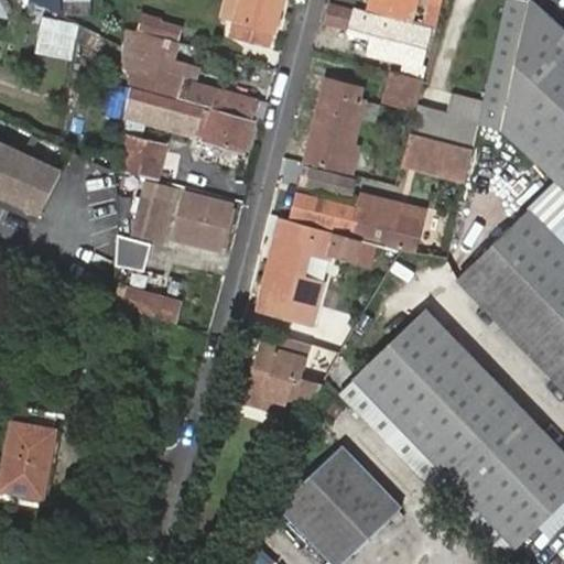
[(0,0),(0,17),(10,13),(3,0),(0,0)]
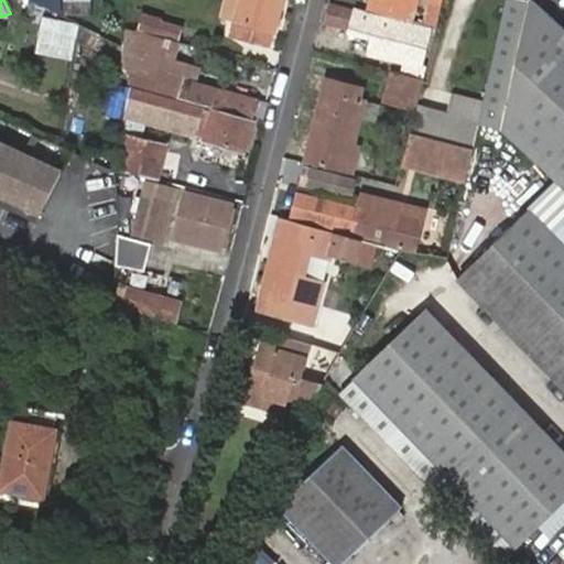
[(235,0),(221,0),(218,15),(230,19),(235,0)]
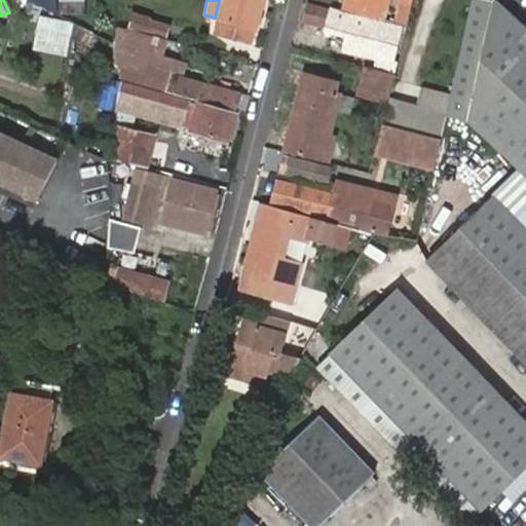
[(257,28),(264,0),(219,0),(215,17),(215,19),(217,19),(213,30),(253,40),(256,28),(257,28)]
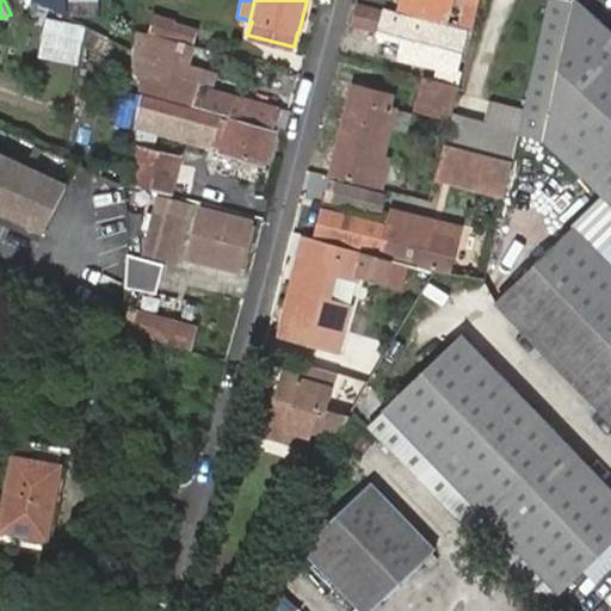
[(454,0),(397,0),(395,11),(448,25),(454,0)]
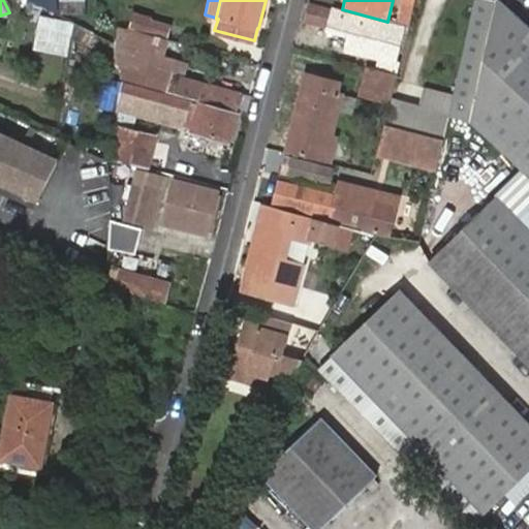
[(414,0),(400,0),(395,21),(409,25),(414,0)]
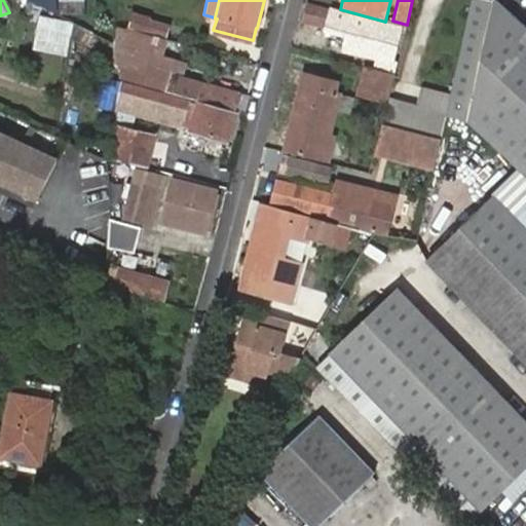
[(475,0),(450,112),(448,120),(467,126),(525,180),(525,35),(495,7),(487,0),(475,0)]
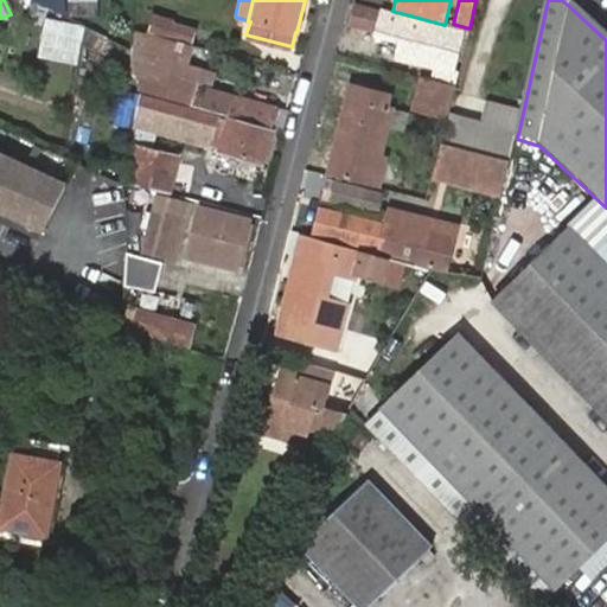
[(400,18),(352,2),(346,25),(400,39),(395,57),(453,70),(461,31),(400,18)]
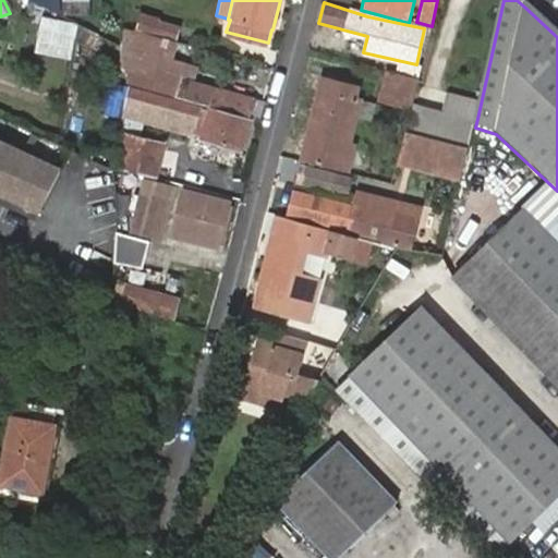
[(156,9),(154,19),(179,27),(182,17),(156,9)]
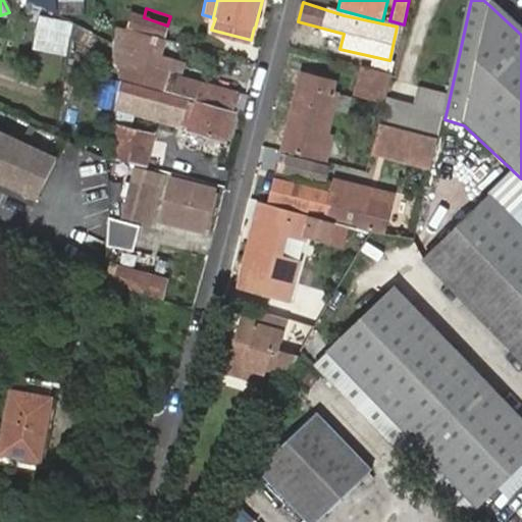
[(167,25),(144,17),(133,13),(128,27),(164,37),(167,25)]
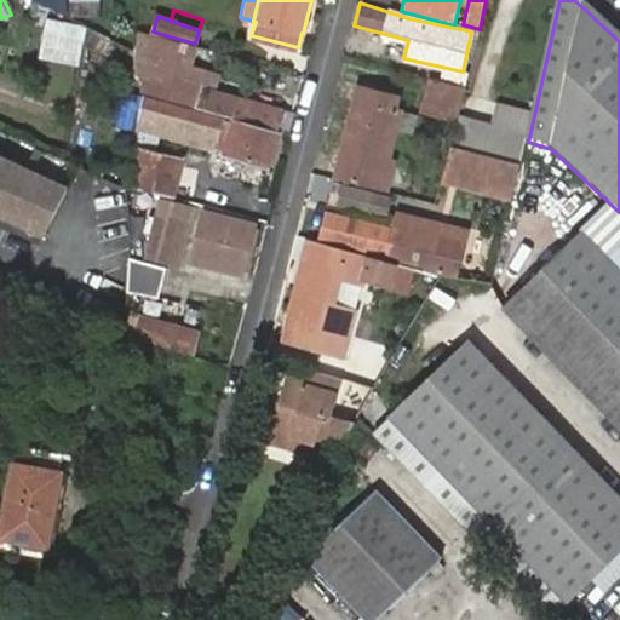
[(38,61),(78,65),(84,26),(42,19),(38,61)]
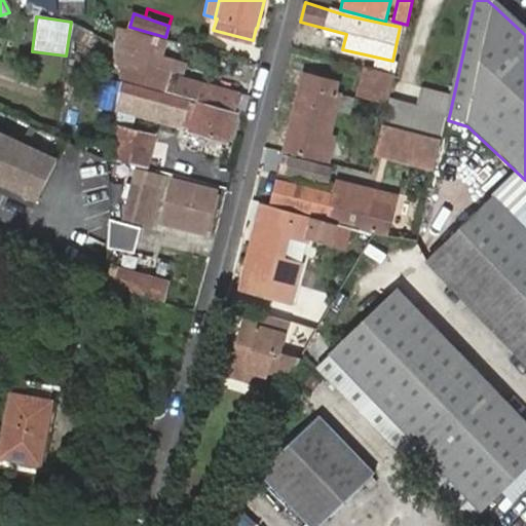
[(160,55),(164,40),(123,29),(121,81),(164,91),(174,61),(160,55)]
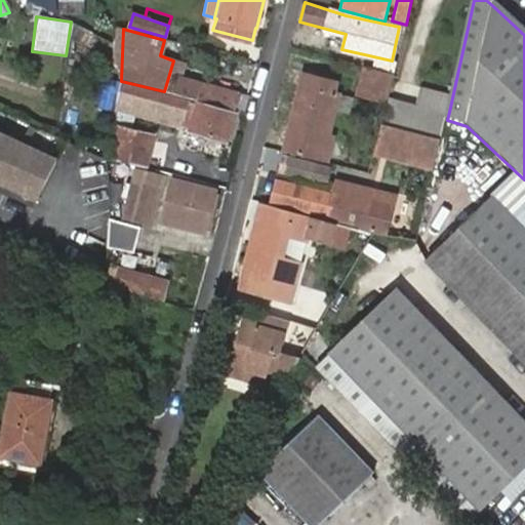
[(185,64),(173,61),(164,91),(175,94),(180,78),(185,64)]
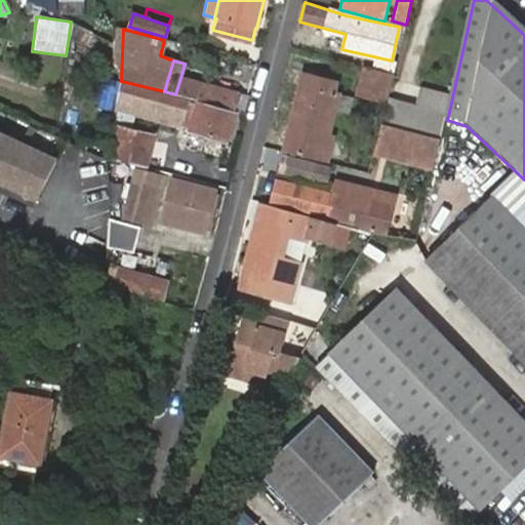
[(395,74),(369,67),(361,95),(390,103),(391,97),(395,74)]
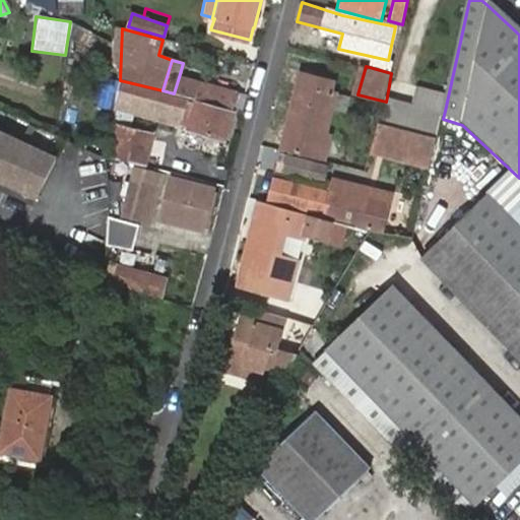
[(334,80),(301,70),(282,150),(328,160),(334,138),(327,136),(333,109),(346,112),(350,98),(331,91),(334,80)]
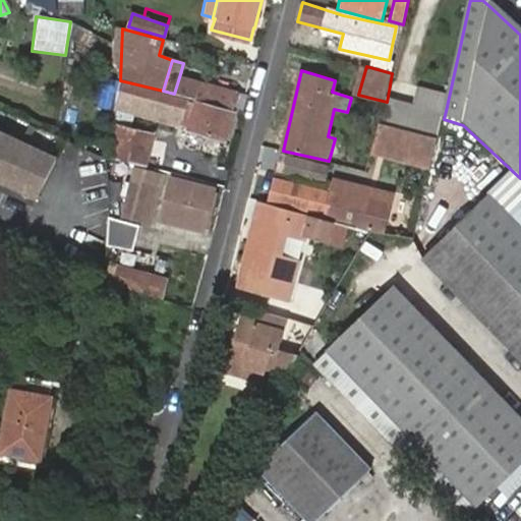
[(203,102),(234,110),(239,94),(208,85),(179,77),(174,94),(203,102)]
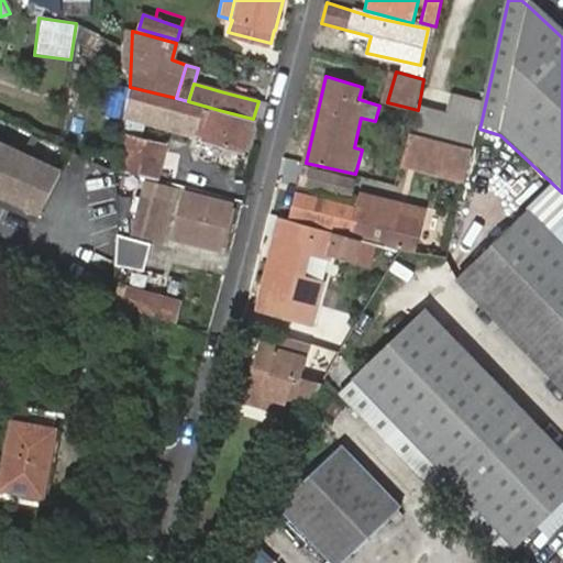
[(243,152),(251,122),(131,91),(127,109),(195,131),(192,138),(243,152)]
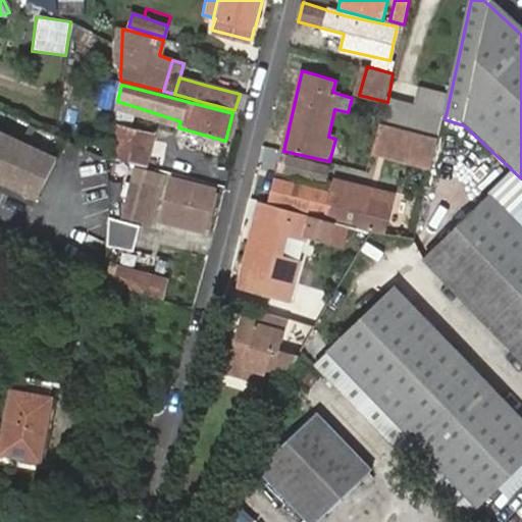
[(387,102),(374,156),(431,170),(439,138),(445,119),(447,111),(388,97),(387,102)]
